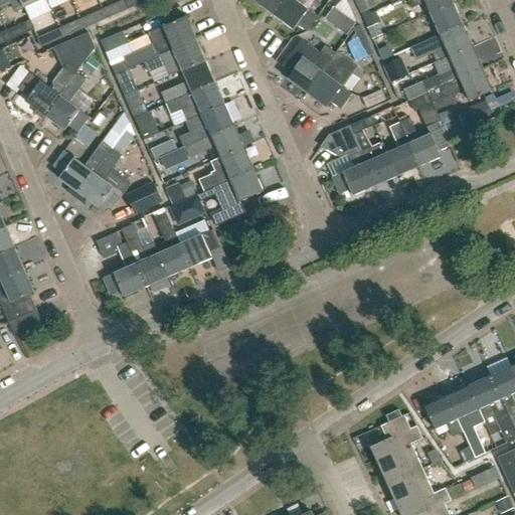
[(126,10),(143,3),(141,0),(125,0),(123,1),(126,10)]
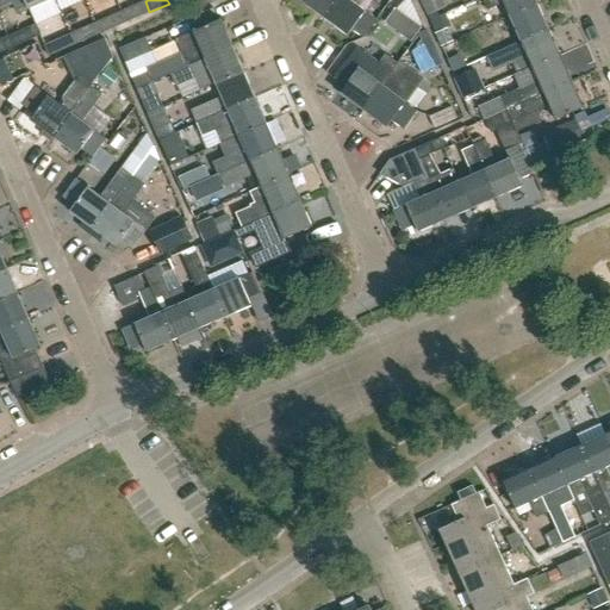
[(336,0),(297,0),(323,18),(336,0)]
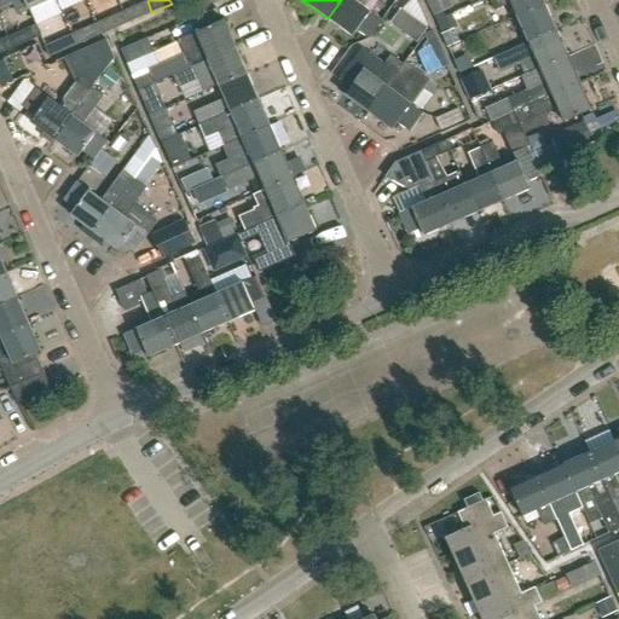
[(365,0),(341,0),(328,18),(351,36),(356,30),(366,39),(380,21),(362,6),(365,0)]
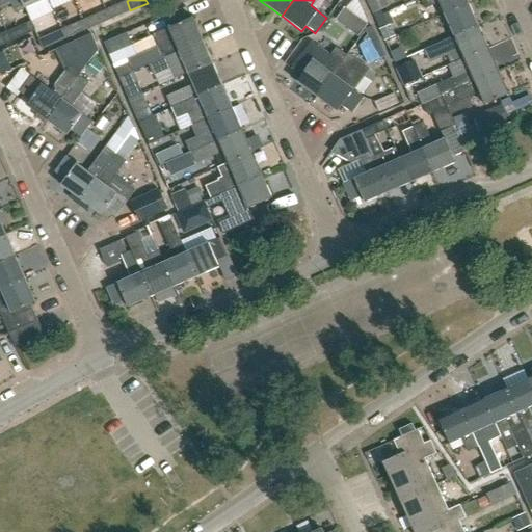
[(444,14),(468,3),(466,0),(423,0),(428,8),(439,4),(444,14)]
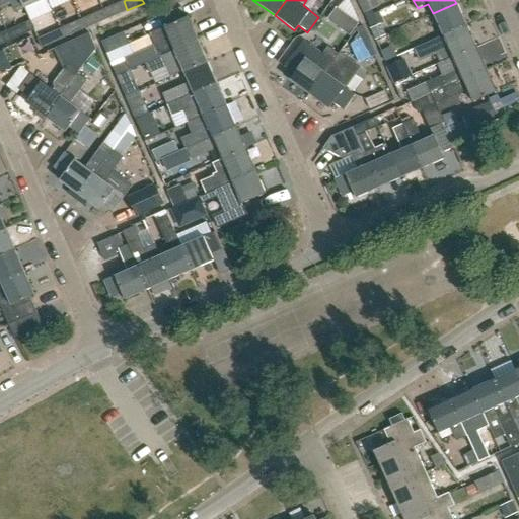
[(105,20),(122,12),(118,3),(101,11),(105,20)]
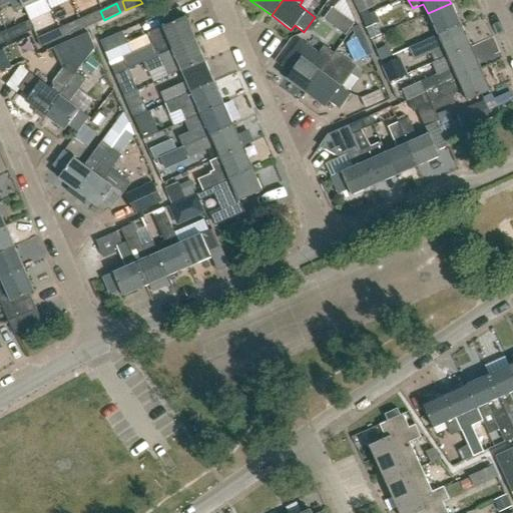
[(437,35),(460,25),(451,3),(428,13),(437,35)]
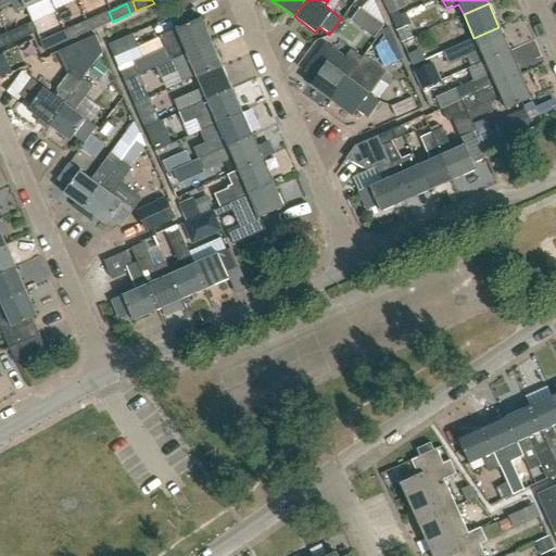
[(396,30),(407,26),(405,17),(403,13),(391,20),(396,30)]
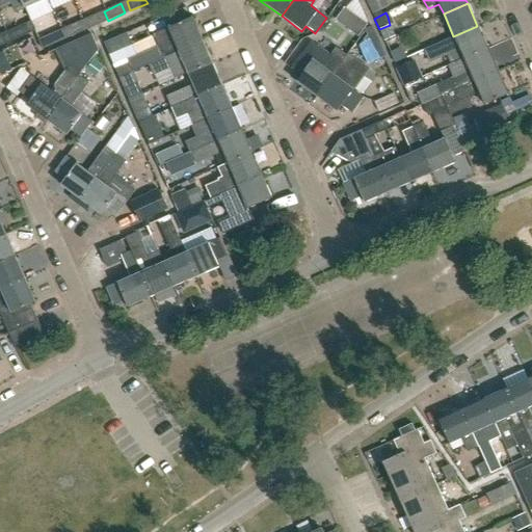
[(85,30),(103,23),(99,14),(81,21),(85,30)]
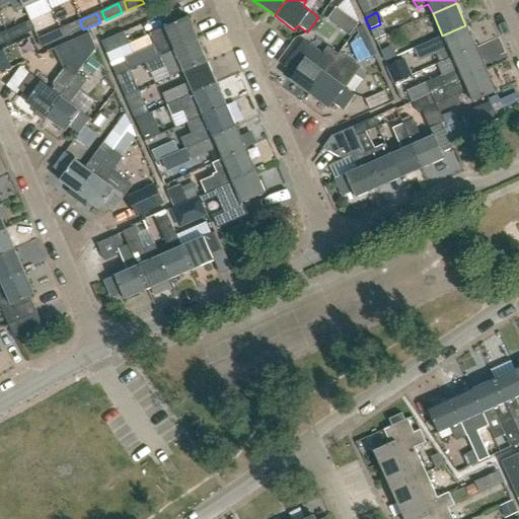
[(159,57),(196,41),(186,17),(150,33),(159,57)]
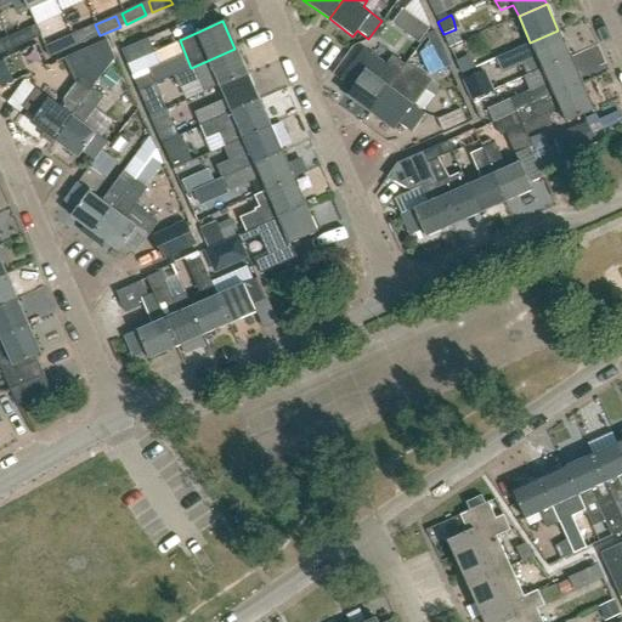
[(424,22),(412,38),(422,44),(433,28),(424,22)]
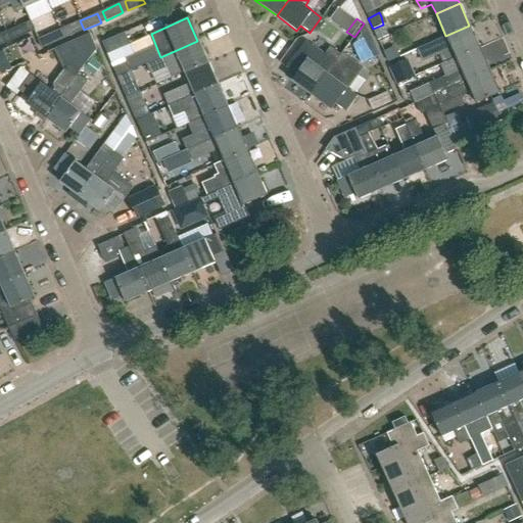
[(69,26),(66,19),(57,24),(59,30),(58,31),(62,39),(79,32),(76,22),(69,26)]
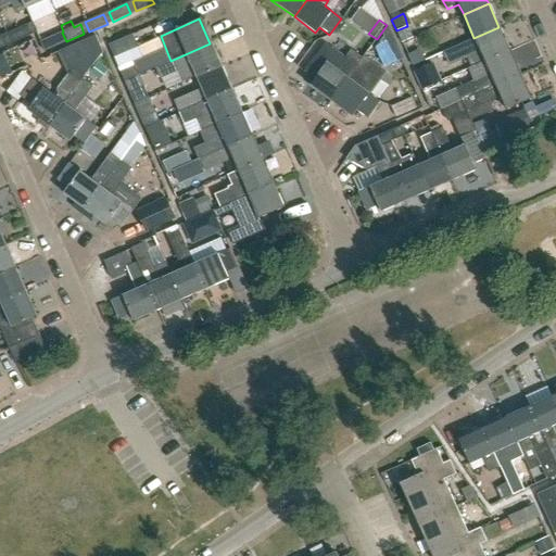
[(10,43),(28,35),(24,26),(7,34),(10,43)]
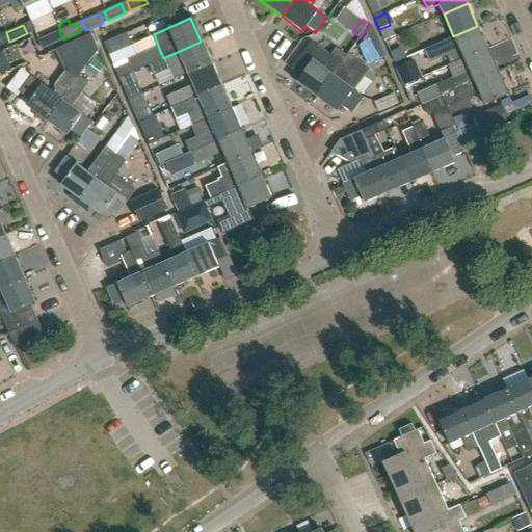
[(450,64),(463,58),(487,48),(477,26),(453,36),(453,37),(441,43),(423,50),(429,63),(447,56),(450,64)]
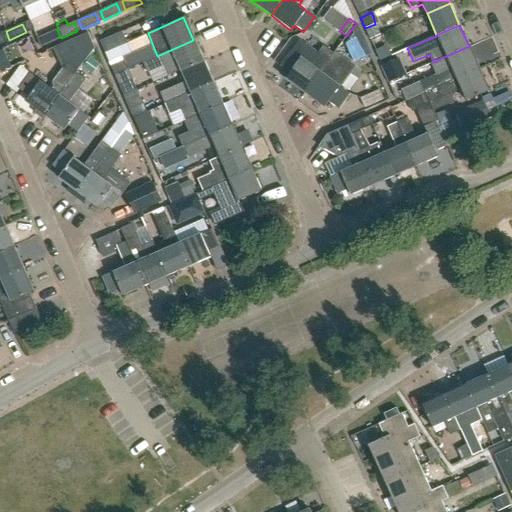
[(40,47),(56,41),(52,32),(36,38),(40,47)]
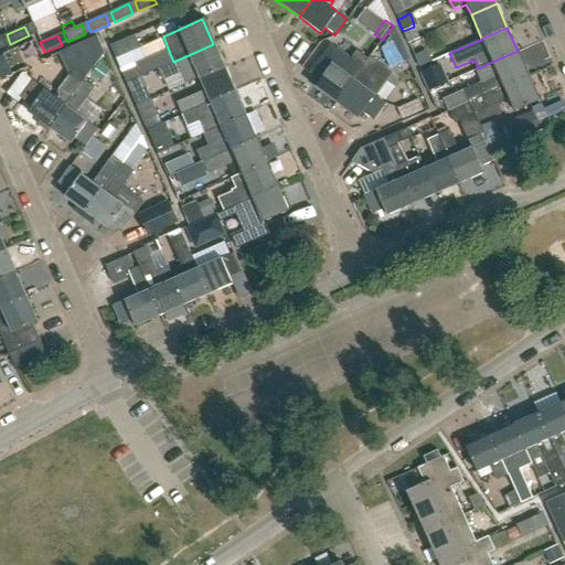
[(139,50),(134,35),(109,46),(115,61),(139,50)]
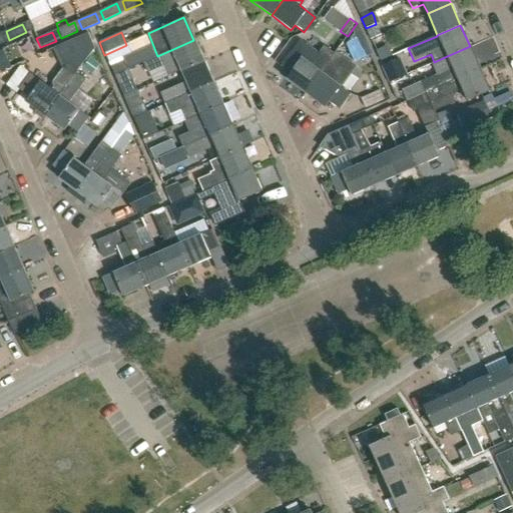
[(44,116),(73,77),(94,49),(87,33),(46,51),(46,52),(48,52),(48,51),(56,48),(66,63),(52,82),(52,87),(51,89),(30,74),(19,89),(28,96),(25,101),(44,116)]
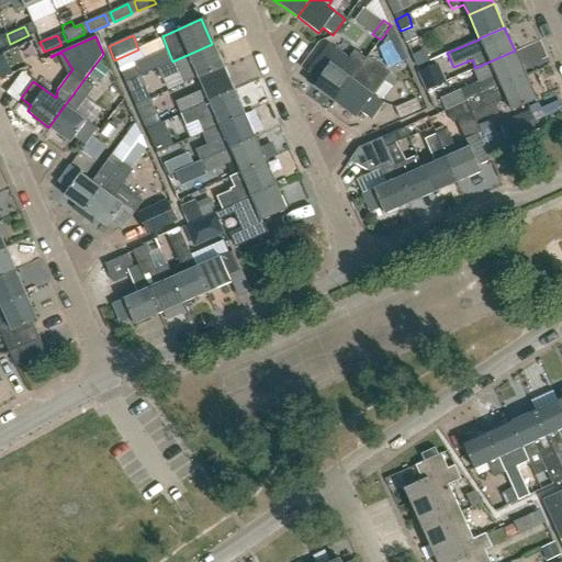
[(223,67),(212,44),(172,62),(157,68),(163,81),(179,74),(183,85),(198,79),(223,67)]
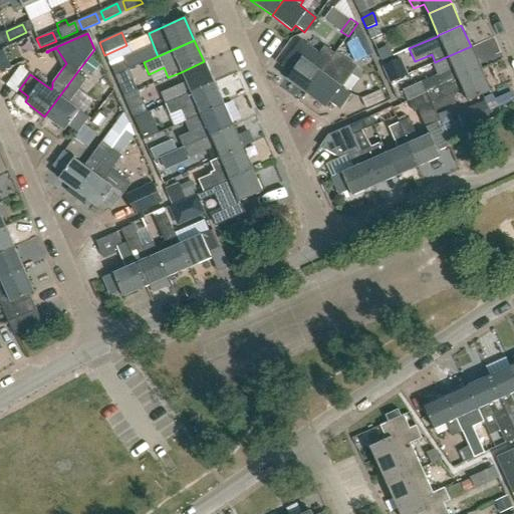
[(305,92),(333,54),(333,53),(324,46),(319,54),(304,43),(296,44),(280,66),(289,73),(285,78),(305,92)]
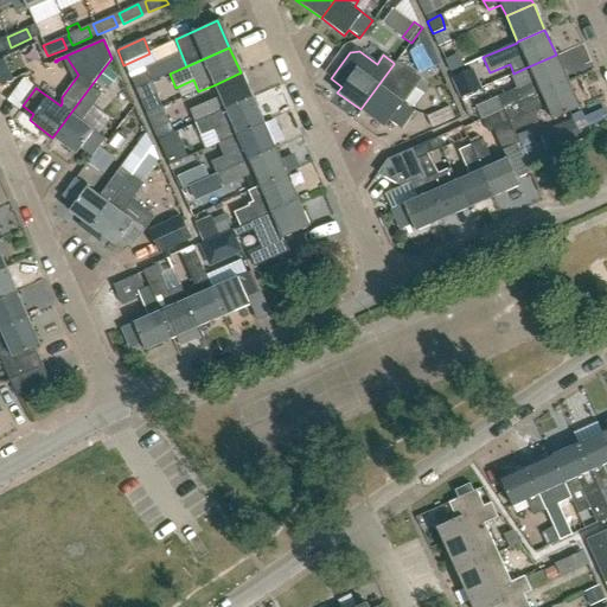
[(449,72),(465,65),(457,55),(445,59),(449,72)]
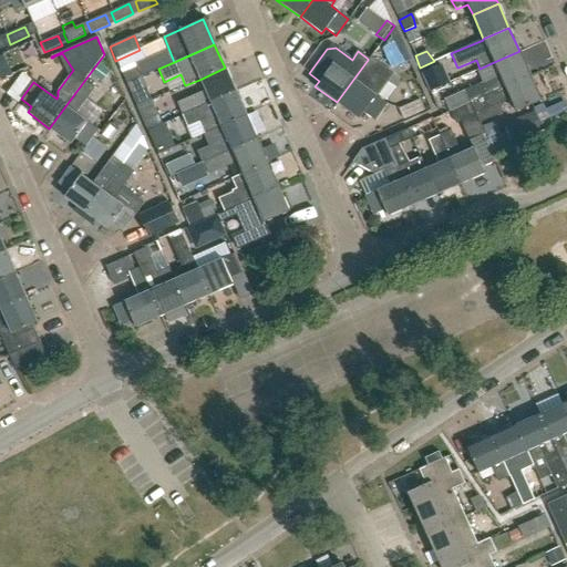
[(504,86),(529,75),(519,51),(494,62),(500,76),(465,92),(470,102),(504,86)]
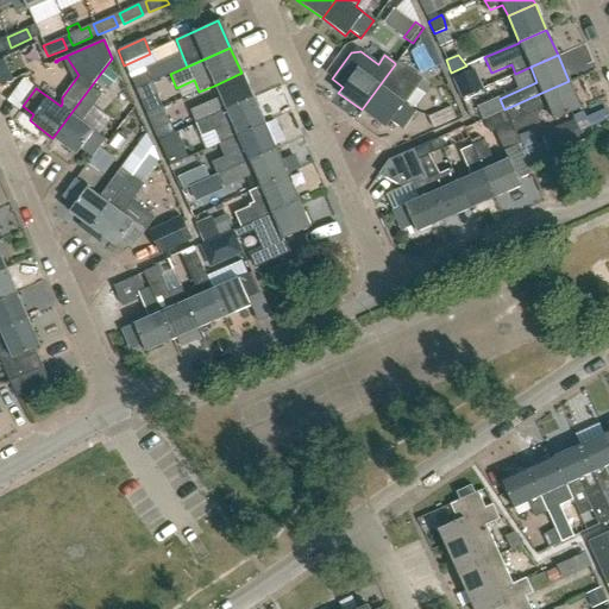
[(395,64),(362,110),(385,126),(389,121),(401,130),(414,111),(390,93),(397,82),(405,70),(395,64)]
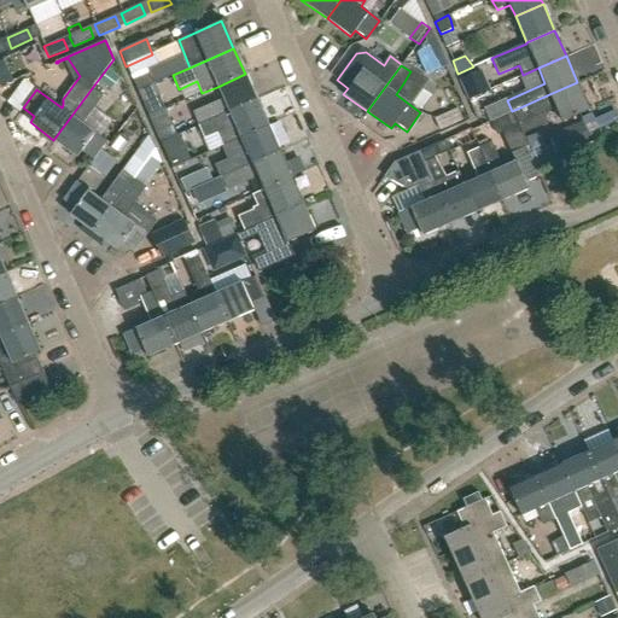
[(138,91),(152,83),(147,73),(133,79),(138,91)]
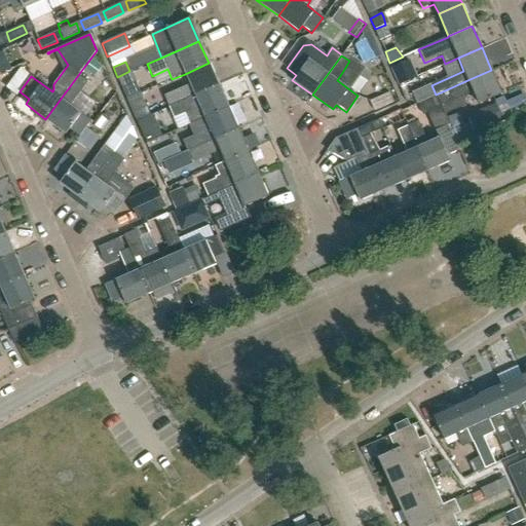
[(399,84),(416,77),(409,62),(391,69),(399,84)]
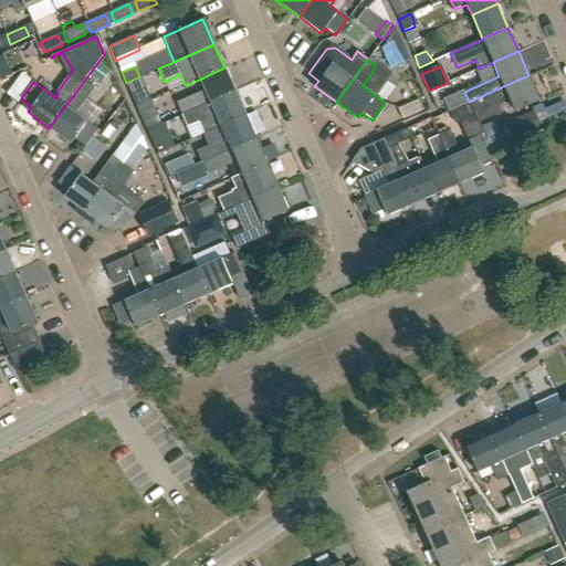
[(236,92),(224,67),(199,80),(203,91),(176,103),(181,115),(236,92)]
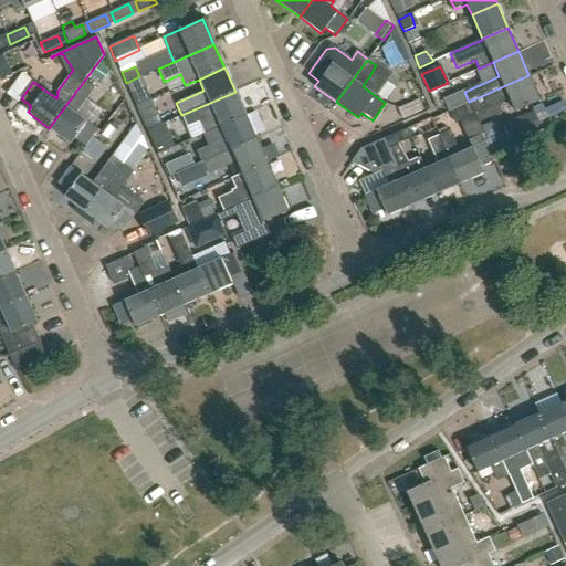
[(245,97),(262,87),(252,73),(237,83),(245,97)]
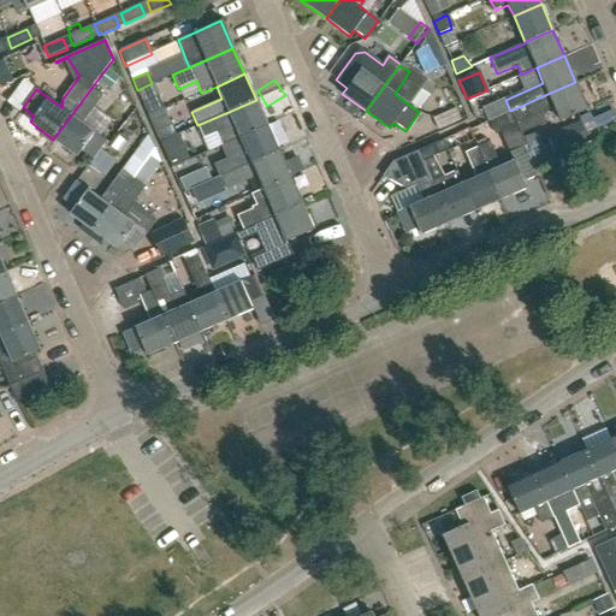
[(575,82),(548,94),(510,111),(515,124),(520,134),(545,123),(544,120),(546,111),(554,107),(560,122),(588,110),(575,82)]
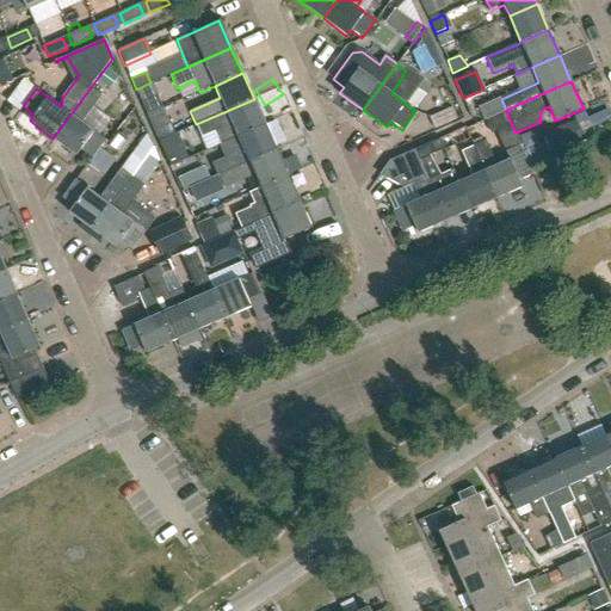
[(148,115),(162,109),(152,82),(150,82),(136,90),(142,102),(148,115)]
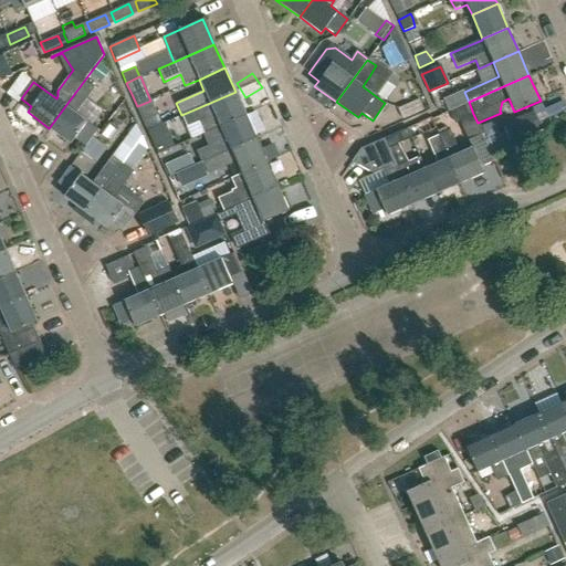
[(81,85),(49,128),(70,144),(74,138),(85,147),(97,129),(75,113),(90,93),(81,85)]
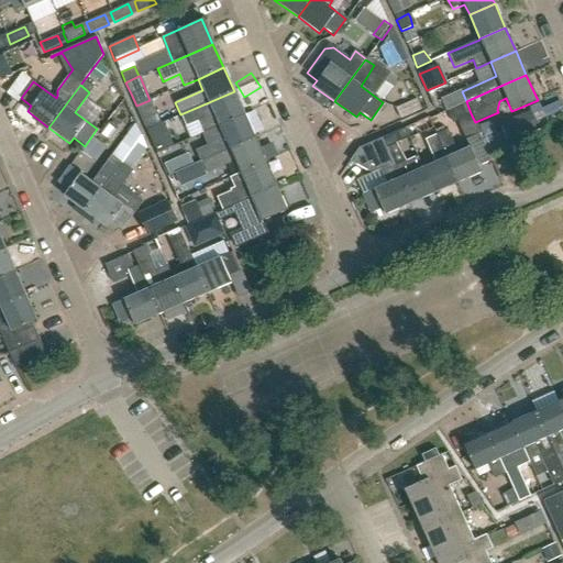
[(461,89),(441,98),(445,110),(466,101),(462,91),(461,89)]
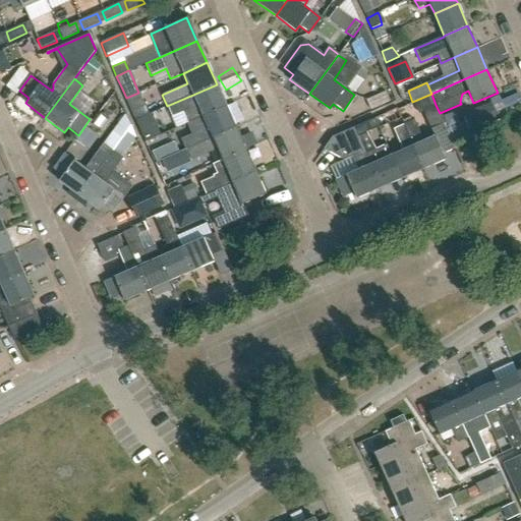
[(226,107),(217,84),(167,106),(172,117),(182,113),(187,123),(203,117),(226,107)]
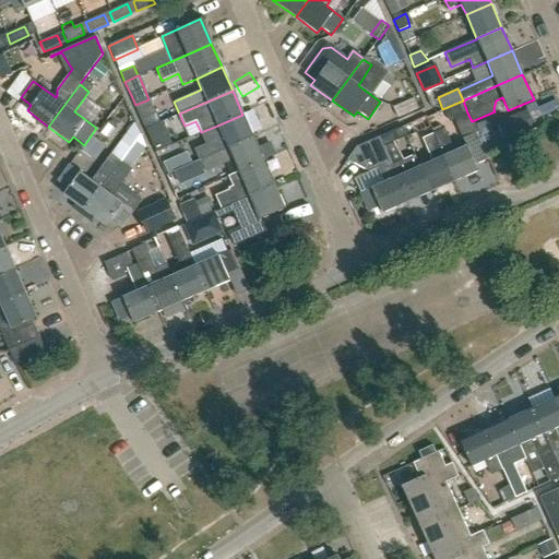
[(397,118),(418,109),(414,98),(393,108),(397,118)]
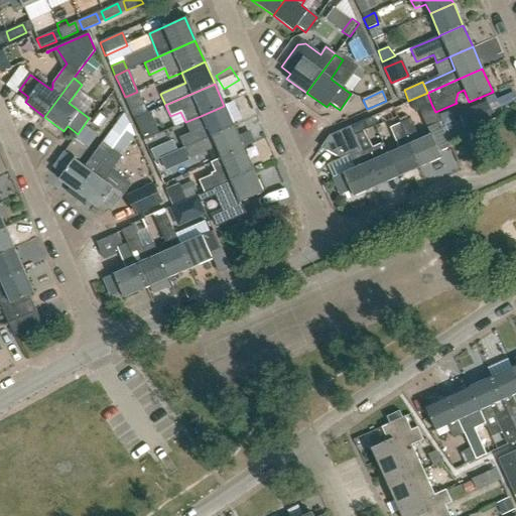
[(137,92),(125,97),(130,109),(134,119),(146,114),(137,92)]
